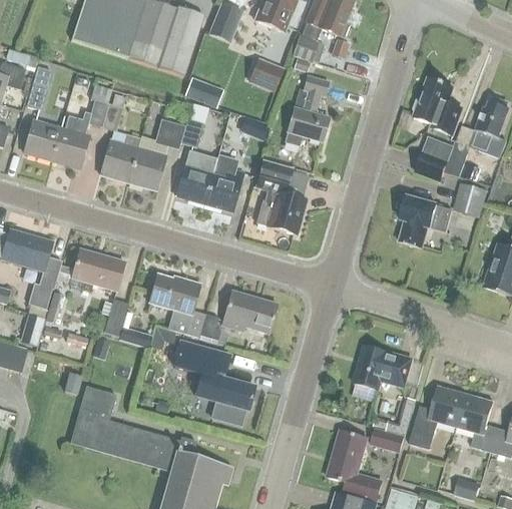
[(83,0),(71,39),(128,57),(146,0),(83,0)]
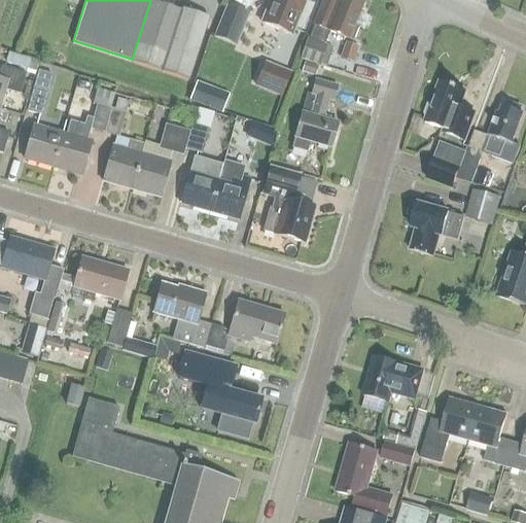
[(132,59),(190,77),(210,13),(183,5),(182,7),(159,0),(150,0),(132,59)]
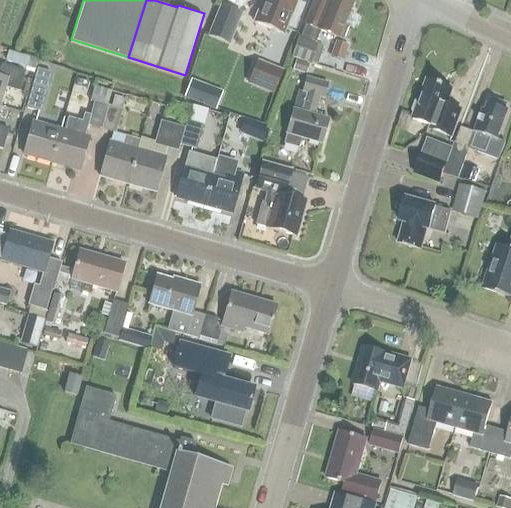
[(262,0),(254,19),(284,31),(296,0),(262,0)]
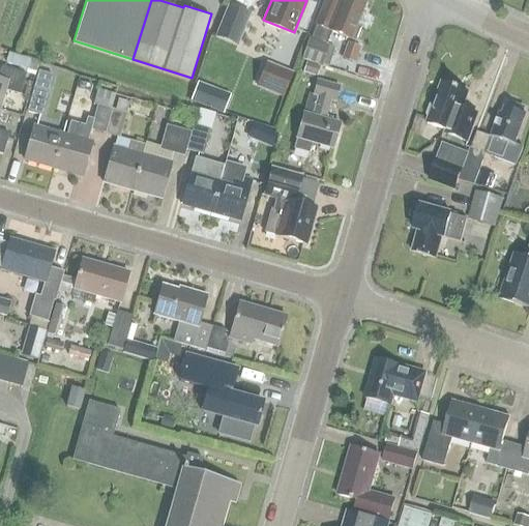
[(317,22),(311,37),(323,41),(324,42),(330,28),(332,28),(355,38),(360,24),(356,22),(365,1),(362,0),(324,0),(316,22),(317,22)]
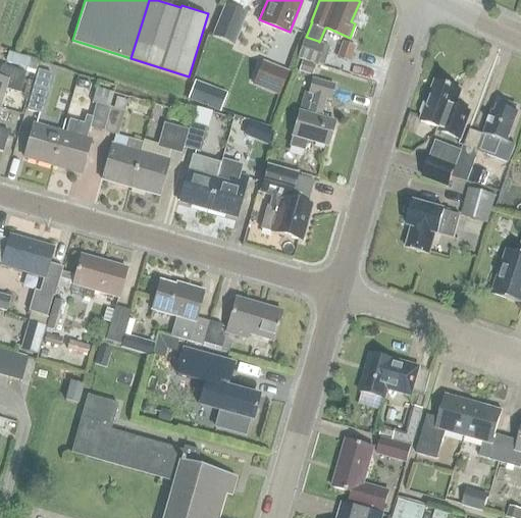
[(212,33),(236,42),(248,11),(225,2),(212,33)]
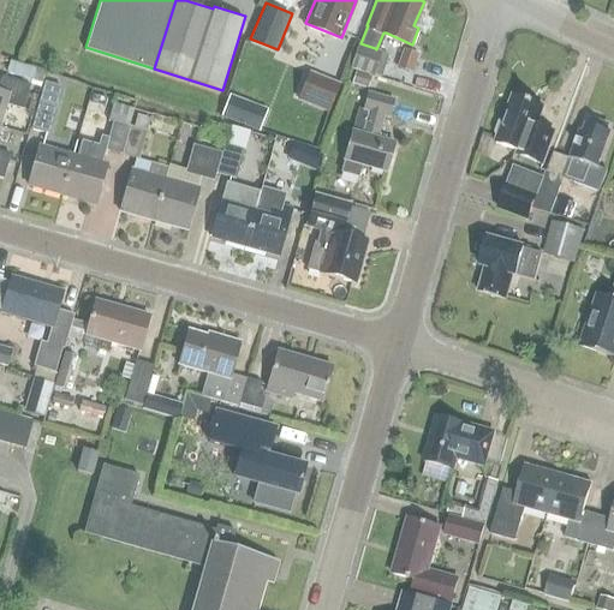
[(359,42),(351,66),(374,73),(379,57),(373,55),(375,48),(361,43),(359,42)]
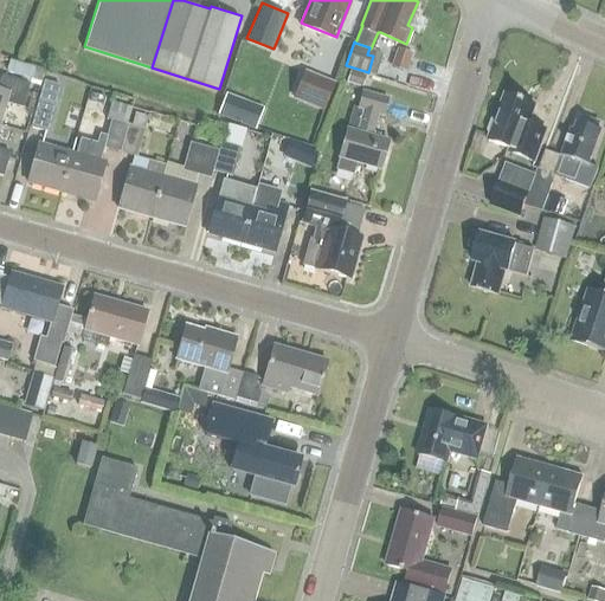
[(306,69),(295,95),(323,107),(334,81),(306,69)]
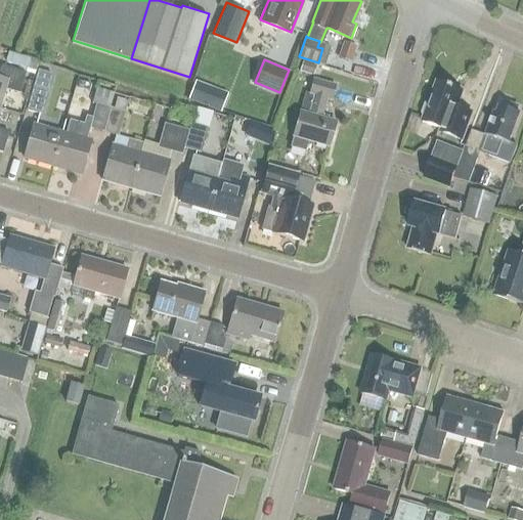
[(0,103),(5,86),(19,90),(26,70),(1,63),(0,67),(0,103)]
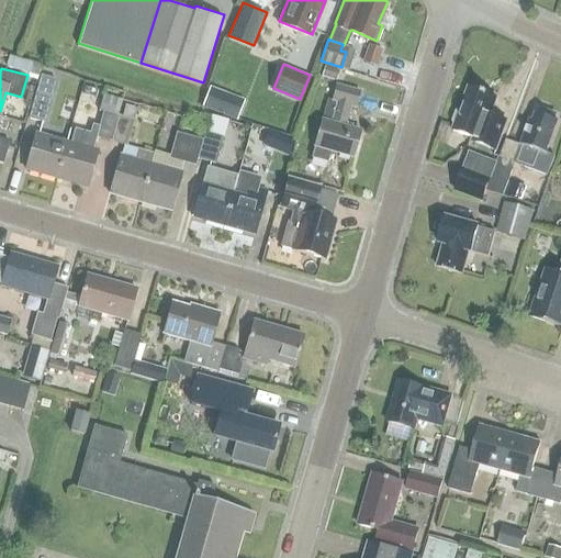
[(41,75),(29,115),(44,120),(56,76),(41,71),(41,75)]
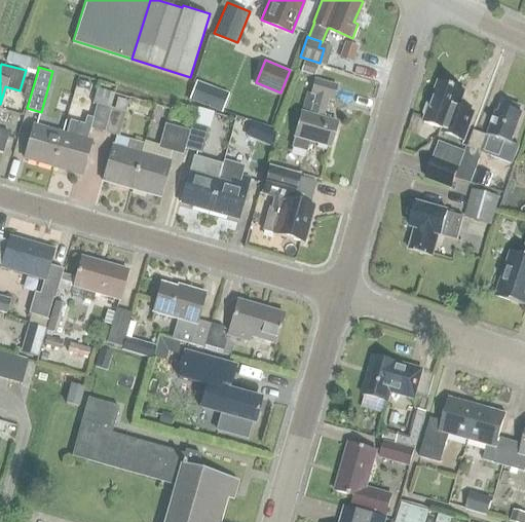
[(307,89),(292,145),(307,148),(309,139),(331,145),(337,120),(323,116),(329,96),(333,97),(337,83),(315,77),(311,90),(307,89)]
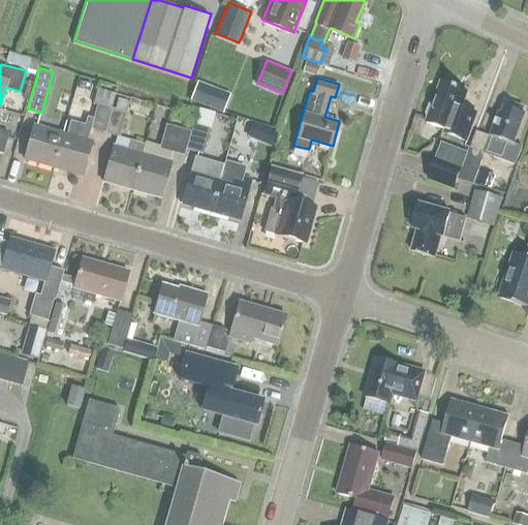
[(197,80),(190,98),(208,104),(215,87),(197,80)]
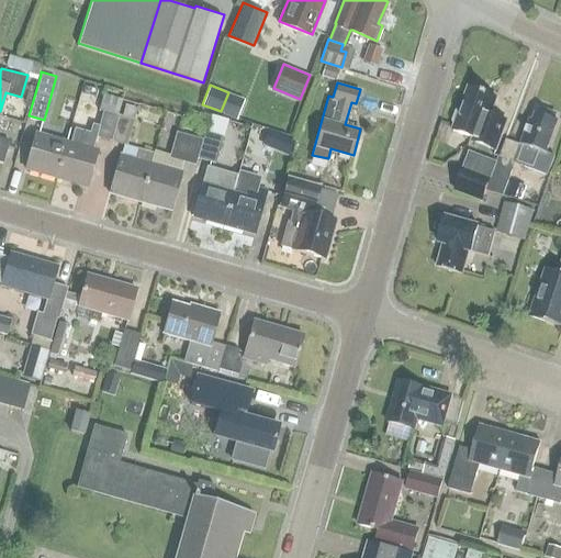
[(487,91),(487,90),(484,89),(484,90),(470,85),(461,108),(458,109),(455,119),(456,121),(453,127),(481,137),(480,141),(497,147),(506,124),(490,118),(498,95),(487,91)]
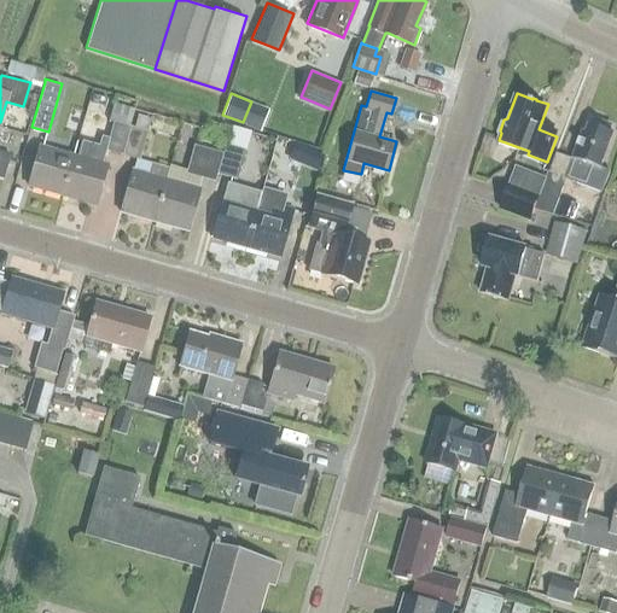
[(106,145),(106,147),(123,152),(132,124),(129,123),(134,107),(114,101),(109,118),(114,120),(110,135),(106,145)]
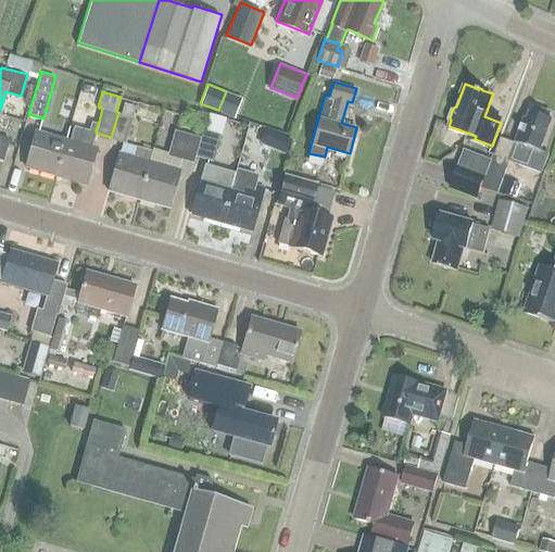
[(118,112),(111,137),(124,140),(125,141),(133,116),(131,116),(135,105),(125,102),(122,113),(118,112)]
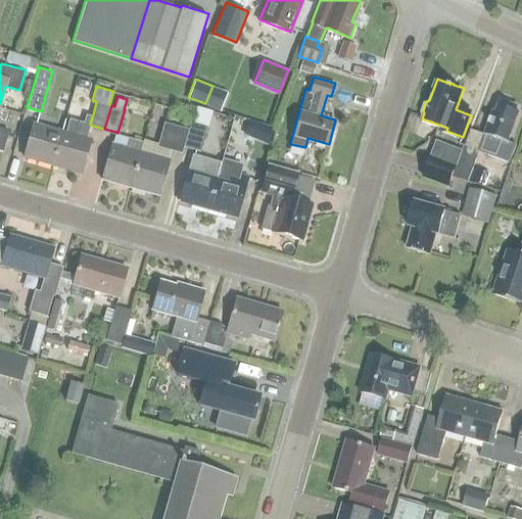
[(495,151),(493,155),(510,160),(516,142),(509,140),(520,109),(517,108),(519,102),(509,99),(507,105),(500,102),(497,109),(494,108),(480,145),(495,151)]
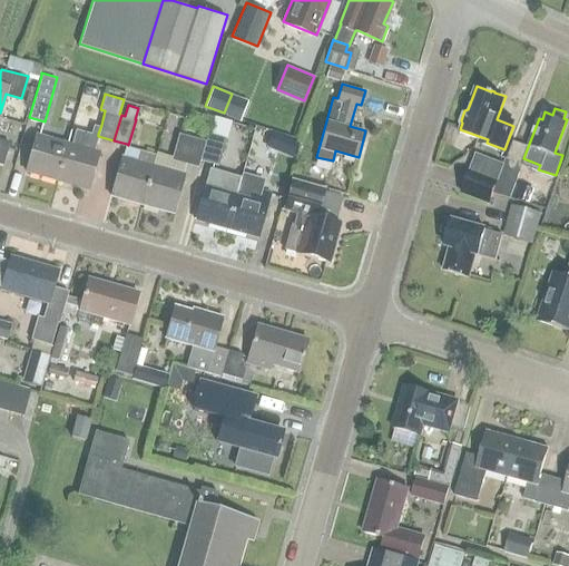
[(209,132),(202,158),(218,163),(226,136),(231,120),(214,115),(209,132)]
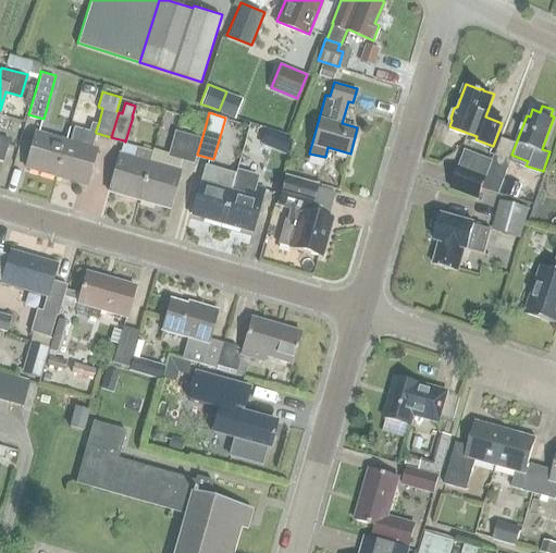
[(66,138),(57,173),(86,182),(96,146),(93,145),(96,133),(96,131),(89,128),(75,124),(71,139),(66,138)]
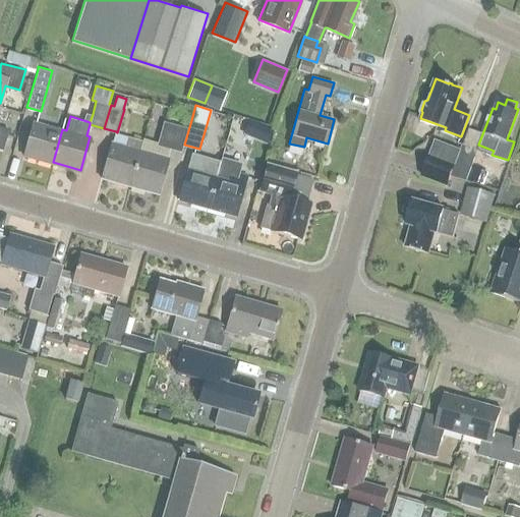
[(243,132),(268,142),(275,127),(249,117),(243,132)]
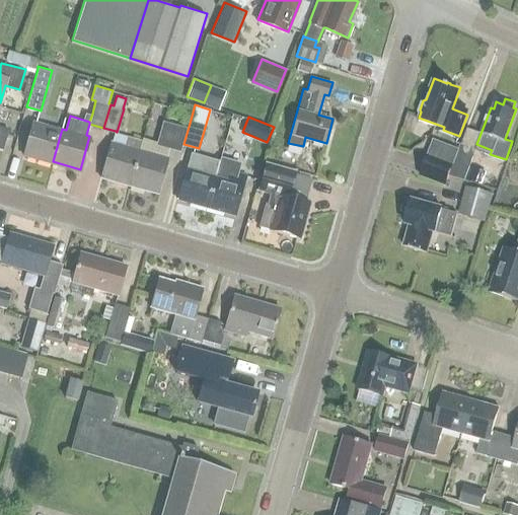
[(158,141),(157,143),(169,147),(180,150),(188,127),(183,125),(166,121),(165,120),(164,120),(158,141)]
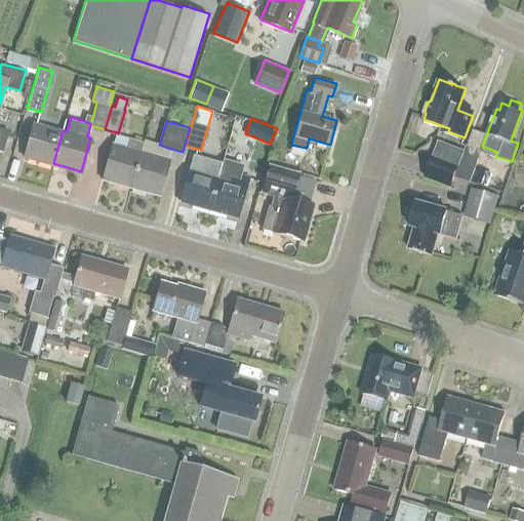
[(34,122),(25,156),(53,163),(63,130),(34,122)]
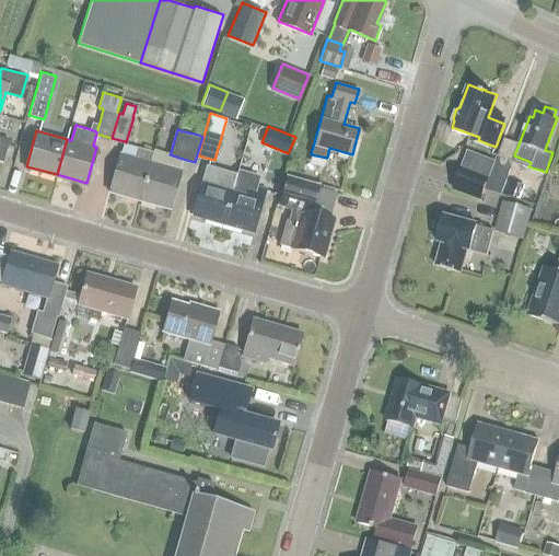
[(0,157),(3,159),(10,138),(0,135),(0,157)]
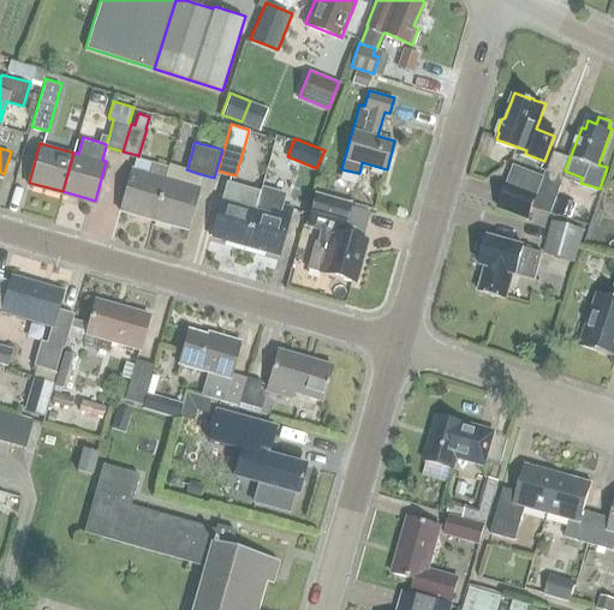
[(132,167),(120,208),(154,217),(166,175),(148,171),(149,163),(136,160),(133,167),(132,167)]
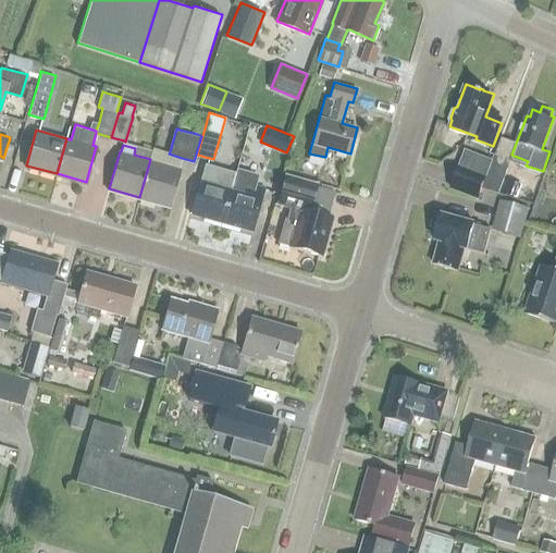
[(484,184),(489,171),(494,157),(469,147),(459,175),(483,184),(483,183),(484,184)]
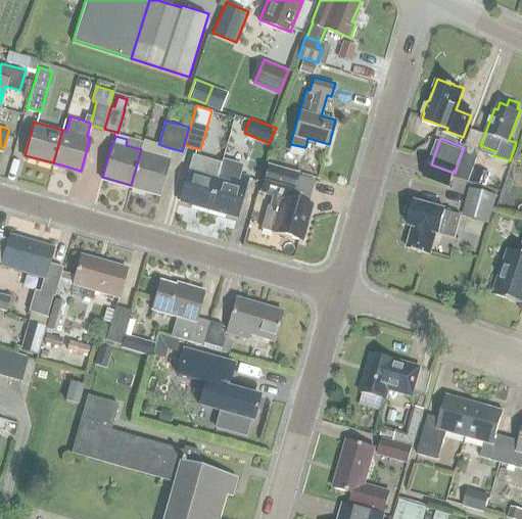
[(455,173),(469,178),(480,146),(466,141),(464,147),(459,160),(455,173)]
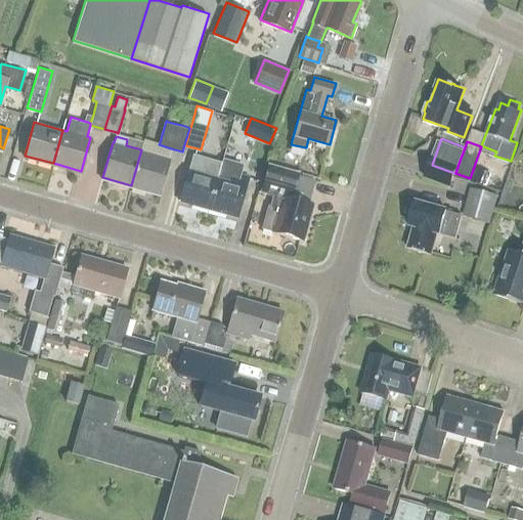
[(141,149),(131,185),(160,193),(170,158),(169,158),(141,149)]
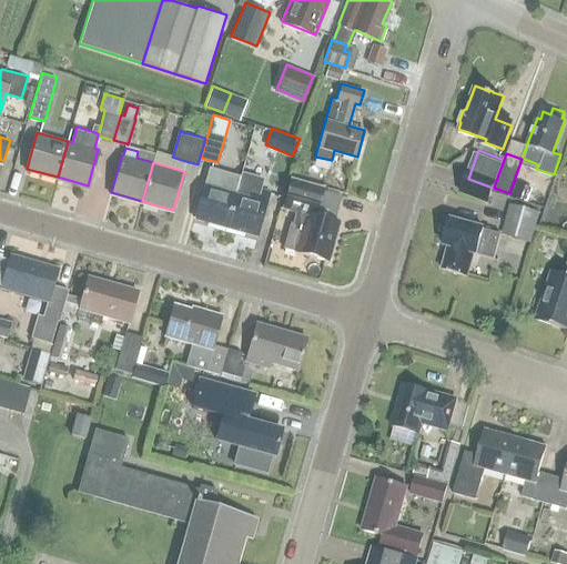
[(210,167),(195,217),(226,225),(241,175),(210,167)]
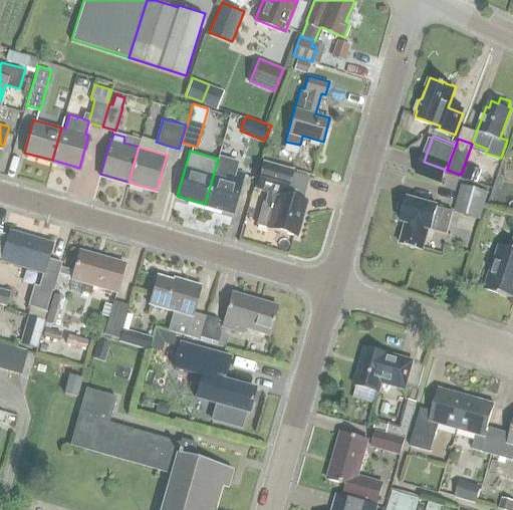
[(218,159),(205,204),(233,212),(244,172),(235,170),(238,160),(219,155),(218,159)]
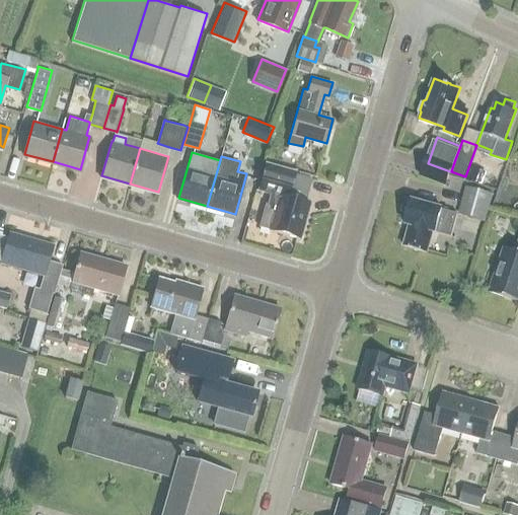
[(270,203),(276,214),(272,229),(302,237),(312,202),(291,197),(297,171),(269,163),(260,189),(273,193),(270,203)]
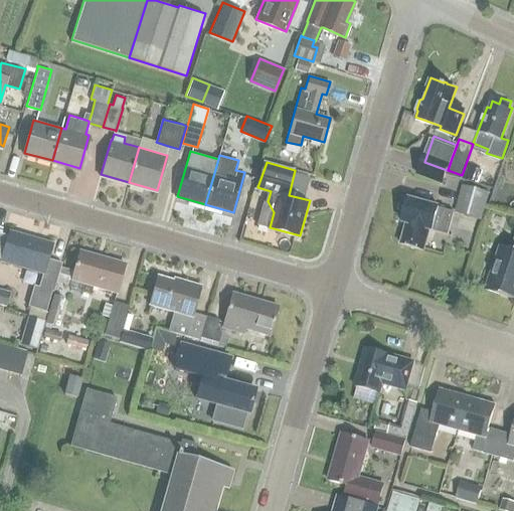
[(471,179),(478,182),(483,168),(476,165),(471,179)]
